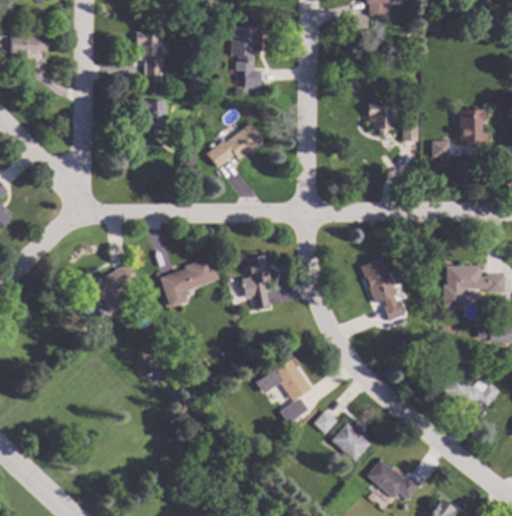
[(177,0),(177,8),(159,8),(159,0),(177,0)]
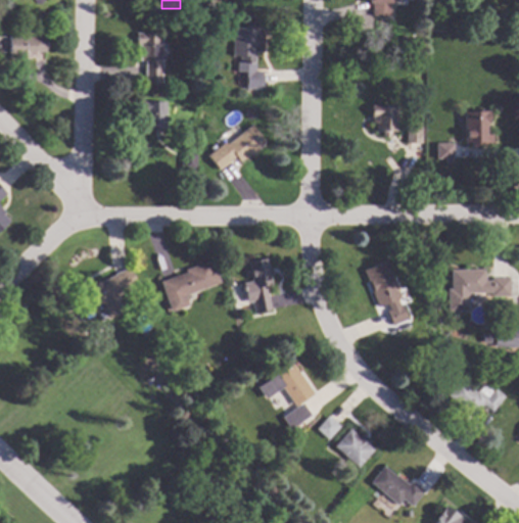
[(393,0),(393,3),(392,3),(392,16),(374,15),(374,3),(370,3),(370,0),(393,0)]
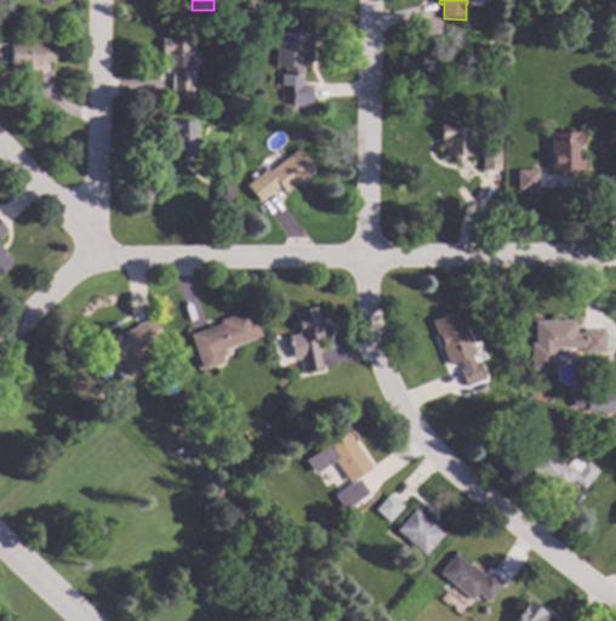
[(315,63),(306,63),(306,85),(315,85),(315,106),(295,106),(295,85),(284,85),(284,73),(287,73),(287,66),(279,66),(279,32),(296,32),(296,24),(317,26),(315,63)]
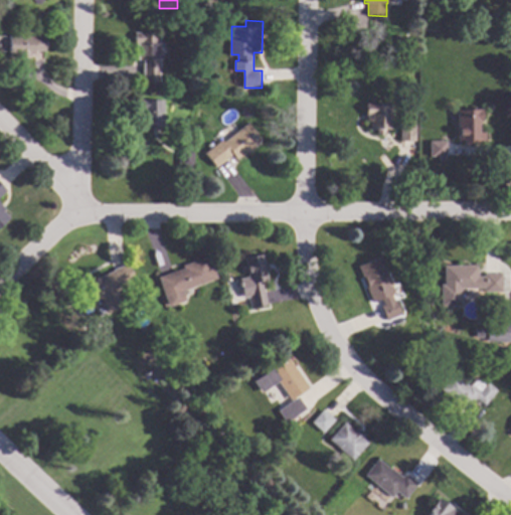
[(440,34),(430,34),(430,25),(440,25),(440,34)]
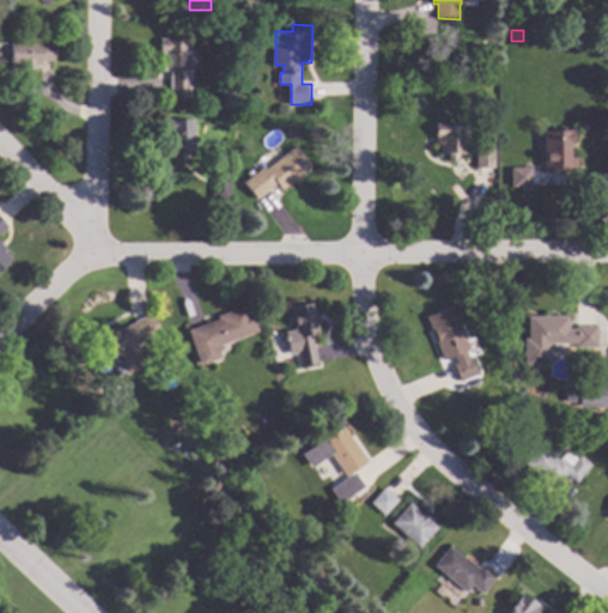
[(192,96),(171,96),(171,71),(165,71),(165,53),(163,53),(163,37),(192,37),(192,96)]
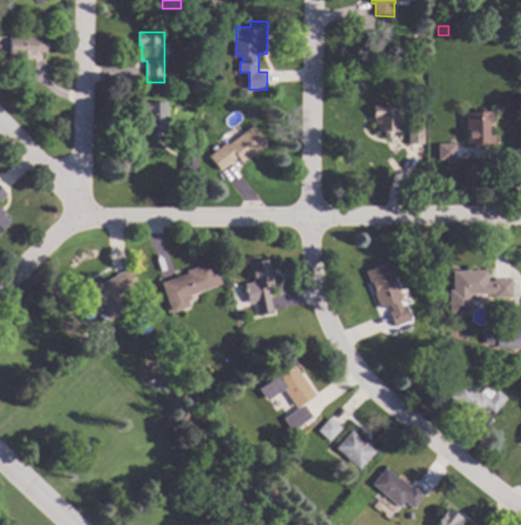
[(48,52),(38,52),(38,54),(32,54),(32,59),(10,59),(10,52),(0,52),(0,36),(48,36),(48,52)]
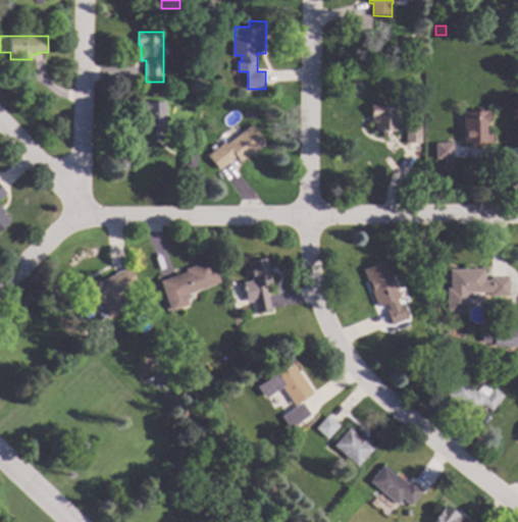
[(167,127),(142,127),(143,101),(168,101),(167,127)]
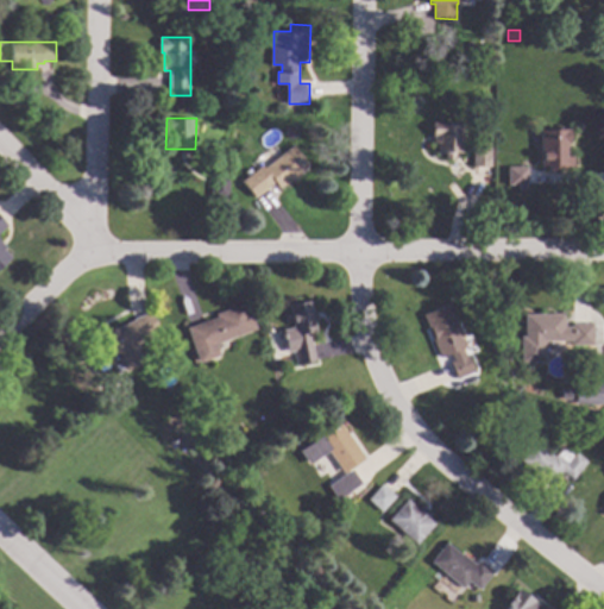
[(464,152),(457,152),(457,159),(446,159),(446,152),(438,152),(438,143),(434,143),(434,123),(464,123),(464,152)]
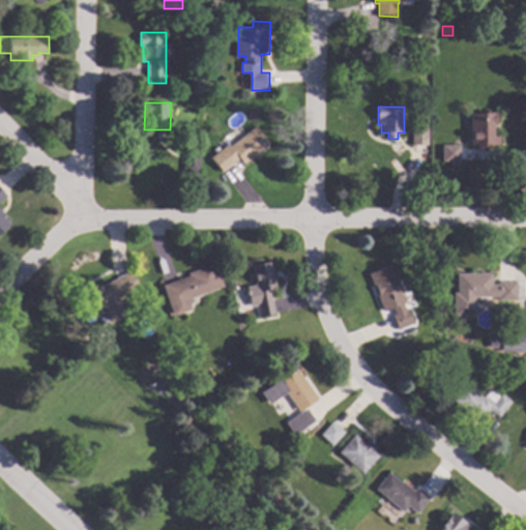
[(499,125),(496,125),(496,136),(502,136),(502,145),(494,145),(494,147),(487,147),(487,150),(479,150),(479,145),(472,145),(473,112),(499,112),(499,125)]
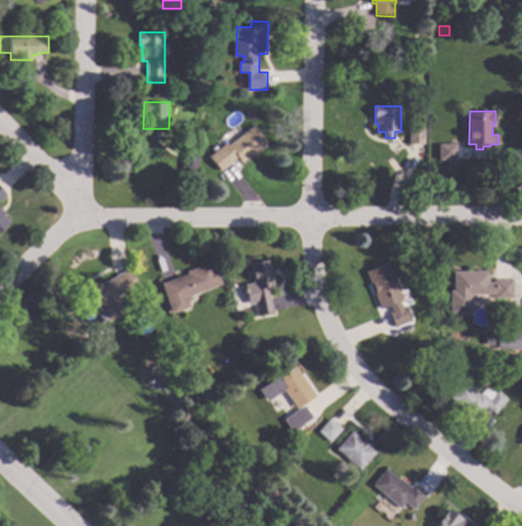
[(426,144),(411,144),(411,123),(426,123),(426,144)]
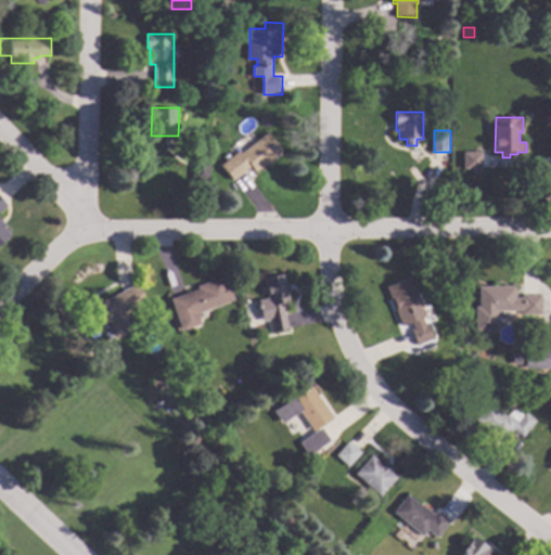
[(284,150),(277,155),(278,156),(263,169),(261,167),(256,171),(253,166),(235,180),(222,164),(241,150),(243,153),(269,131),(284,150)]
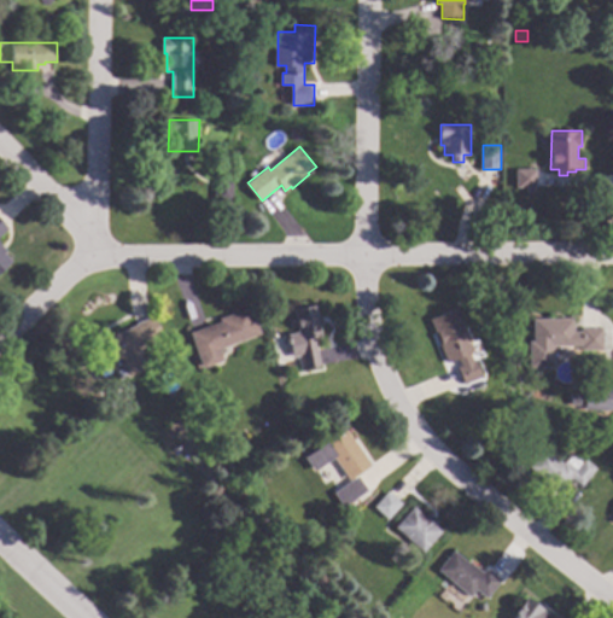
[(537,193),(527,193),(527,187),(518,187),(518,168),(537,168),(537,193)]
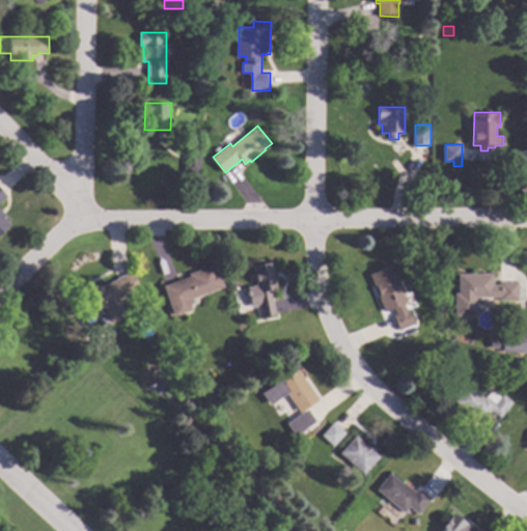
[(202,172),(186,172),(186,156),(202,156),(202,172)]
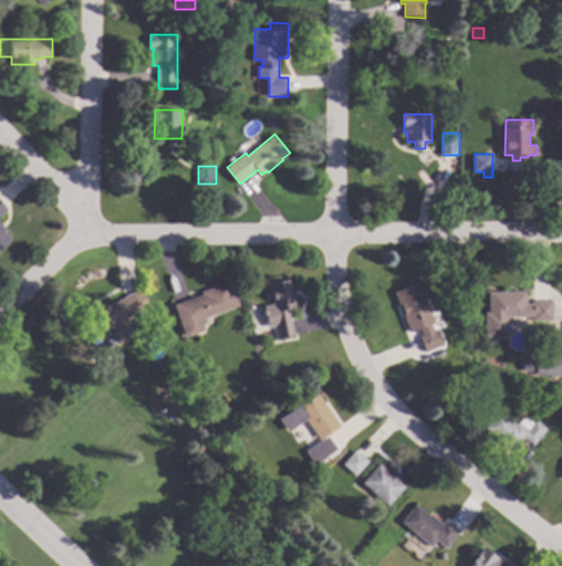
[(0,198),(9,208),(0,216),(0,220),(8,228),(6,230),(13,239),(0,250),(0,198)]
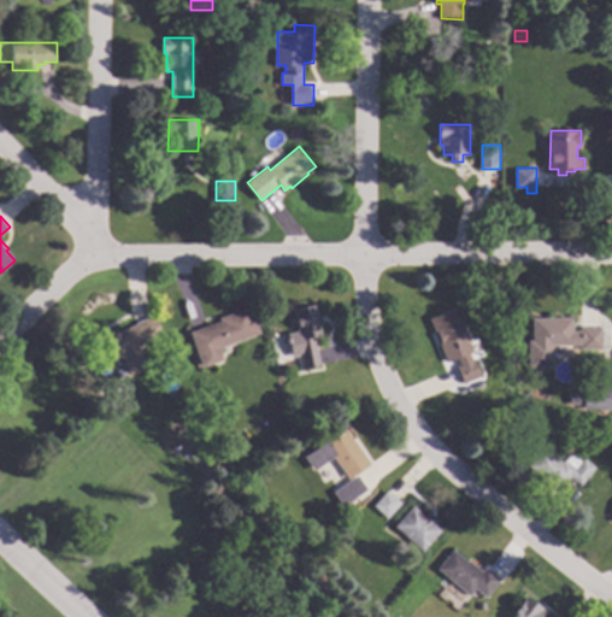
[(323,338),(318,338),(323,365),(301,369),(299,356),(293,357),(289,333),(299,331),(295,309),(318,304),(323,338)]
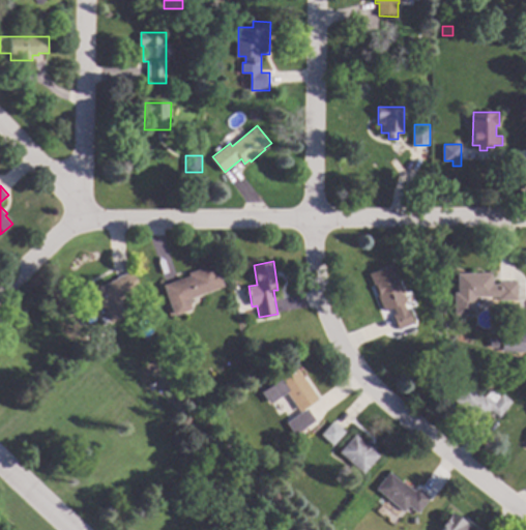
[(226,287),(171,305),(164,285),(191,275),(188,272),(217,263),(226,287)]
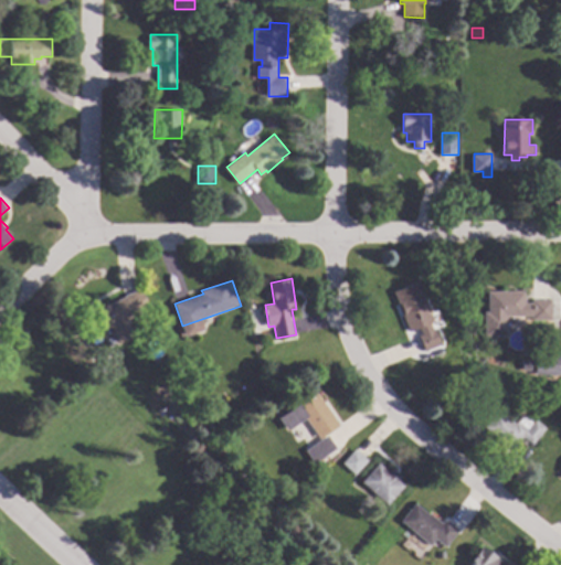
[(436,321),(432,323),(434,330),(437,329),(443,344),(425,351),(420,337),(423,334),(420,328),(411,332),(394,291),(420,281),(436,321)]
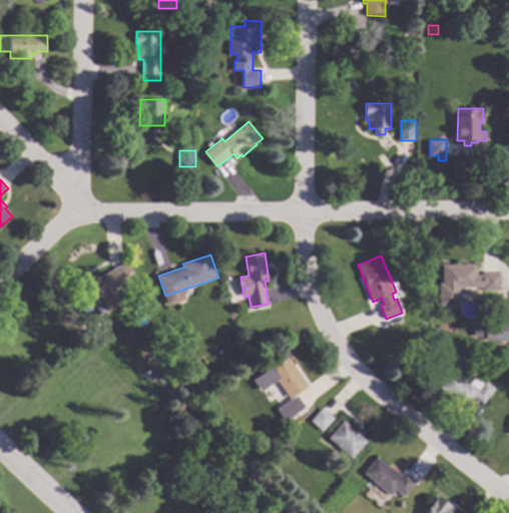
[(138,283),(83,306),(75,286),(91,280),(91,278),(97,275),(99,276),(114,270),(114,269),(130,262),(138,283)]
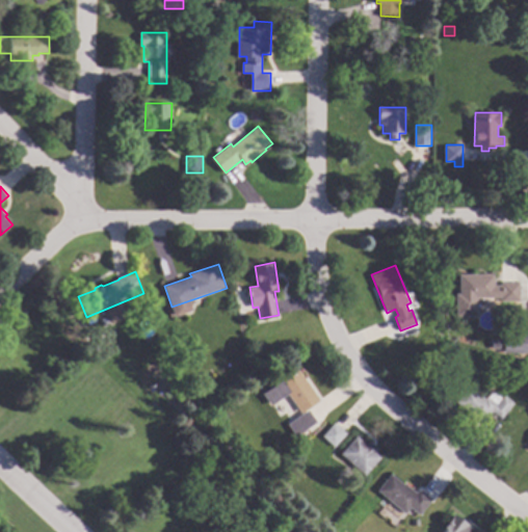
[(496,285),(502,285),(502,282),(521,282),(521,301),(502,301),(501,297),(460,298),(460,273),(496,273),(496,285)]
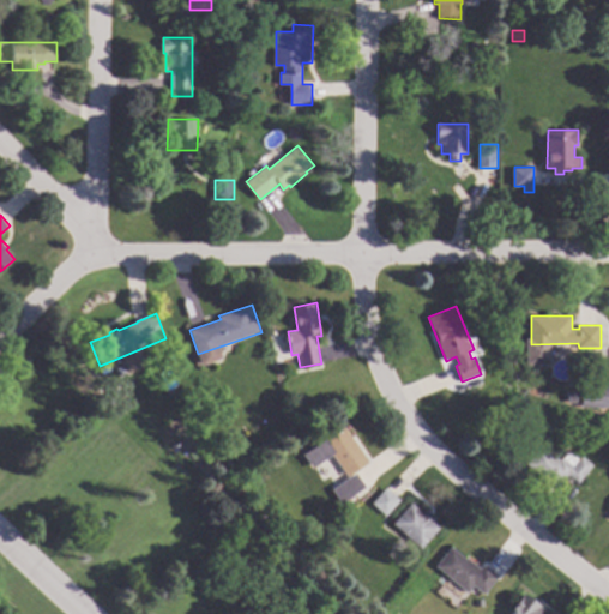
[(508,353),(501,355),(498,345),(506,343),(508,353)]
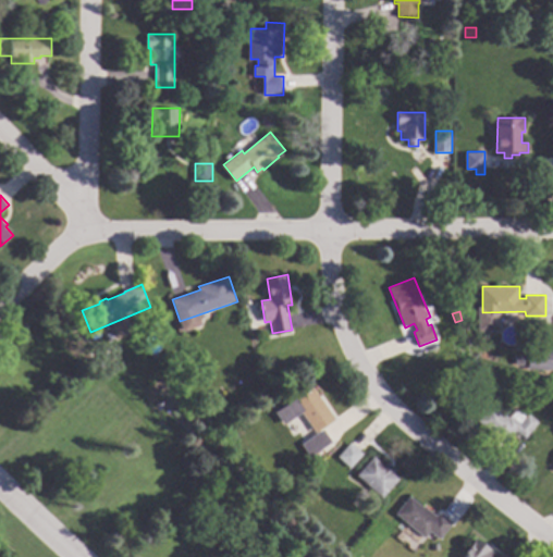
[(552,369),(530,369),(530,347),(552,347),(552,369)]
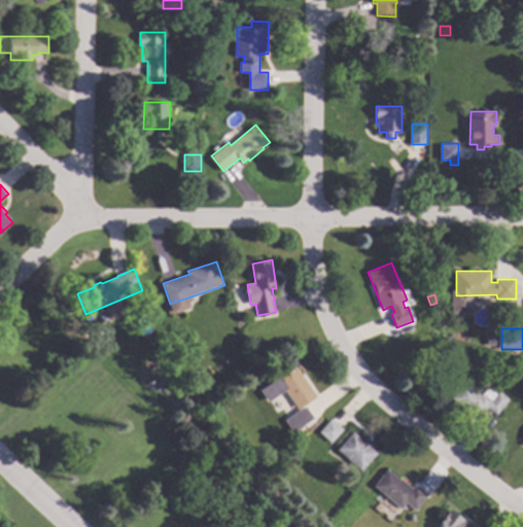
[(318,397),(300,410),(286,390),(270,401),(262,389),(297,365),(318,397)]
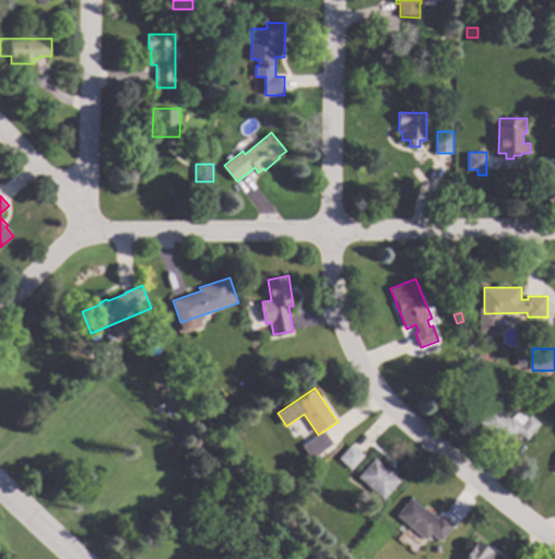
[(511,418),(512,416),(514,417),(519,411),(529,417),(531,415),(542,423),(529,439),(519,432),(508,445),(480,423),(494,405),(511,418)]
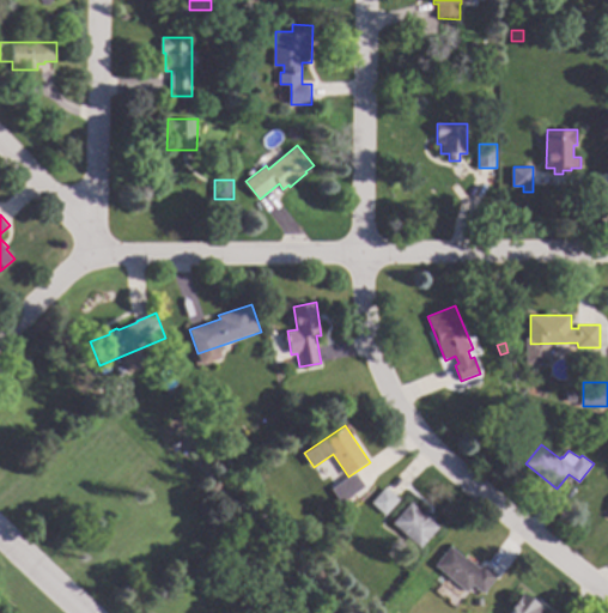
[(235,455),(229,459),(224,450),(231,447),(235,455)]
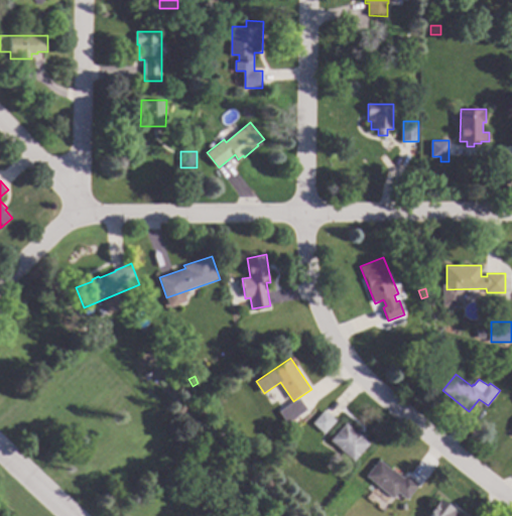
[(265,393),(277,412),(292,402),(279,384),(265,393)]
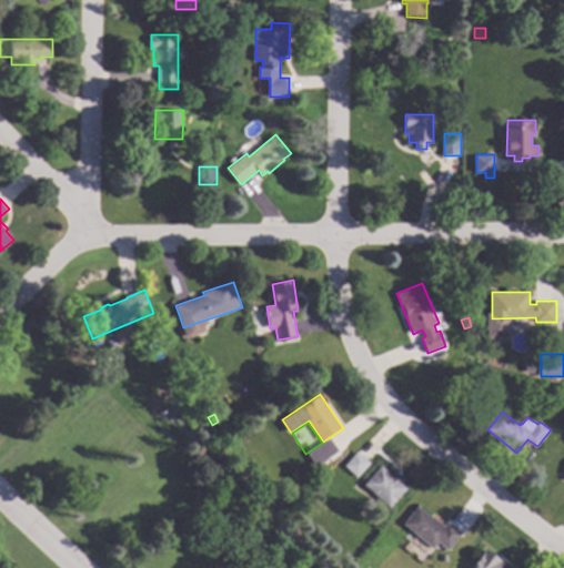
[(339,452),(316,466),(309,453),(331,438),(339,452)]
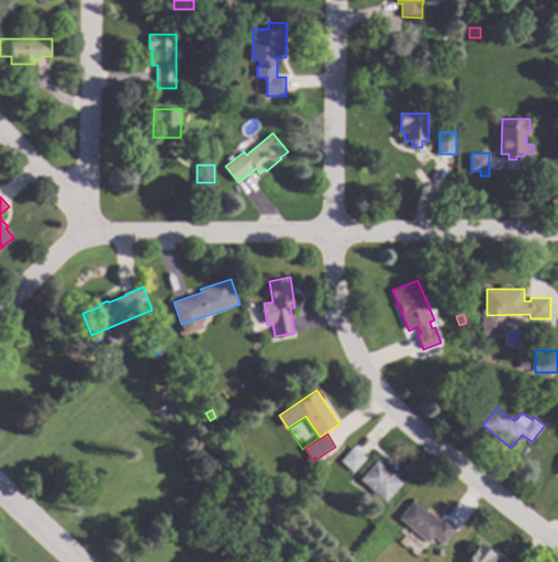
[(368,458),(355,472),(342,460),(355,446),(368,458)]
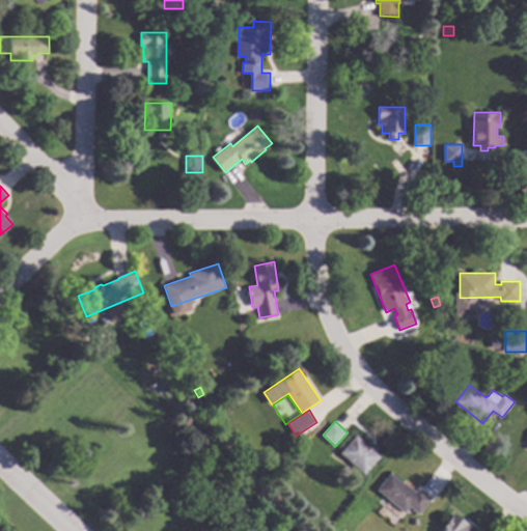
[(367,443),(370,440),(379,448),(376,451),(381,456),(364,475),(340,452),(357,435),(367,443)]
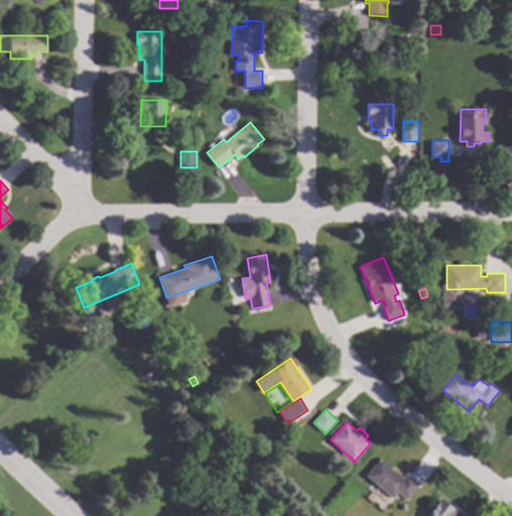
[(392,470),(394,468),(405,478),(408,474),(420,485),(407,500),(398,492),(393,498),(367,476),(380,460),(392,470)]
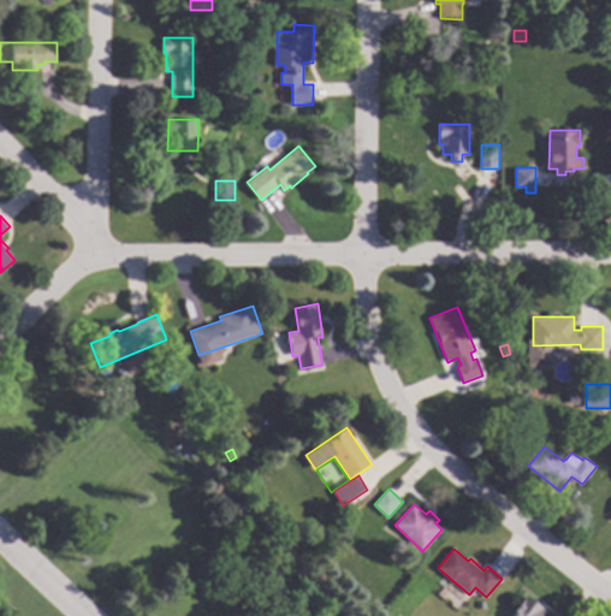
[(544,608),(543,609),(546,611),(546,610),(553,615),(514,615),(516,614),(512,611),(527,594),(544,608)]
